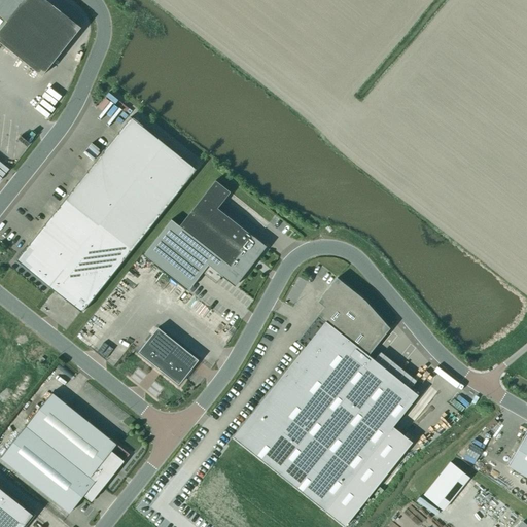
[(0,0),(0,16),(6,22),(0,29),(0,42),(42,76),(80,28),(45,0),(0,0)]
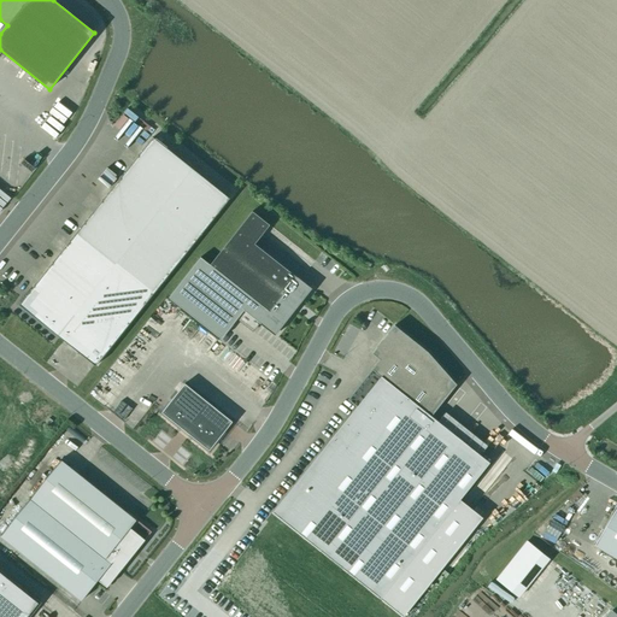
[(229,199),(153,137),(19,305),(95,366),(229,199)]
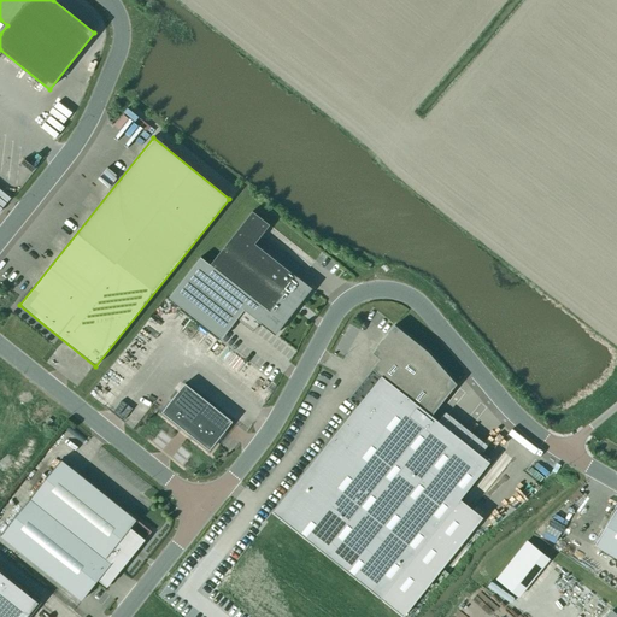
[(200,258),(169,298),(221,339),(244,311),(274,334),(310,288),(254,244),(269,225),(252,211),(210,265),(200,258)]
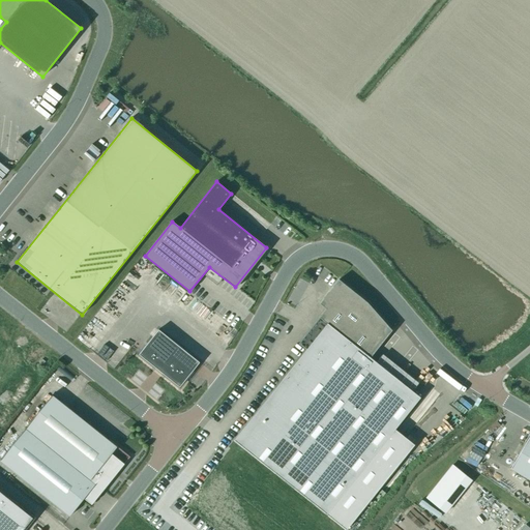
[(340,280),(320,303),(327,310),(320,318),(327,323),(234,440),(347,529),(414,444),(395,429),(420,398),(371,357),(380,346),(376,343),(379,340),(380,341),(392,330),(365,300),(340,280)]
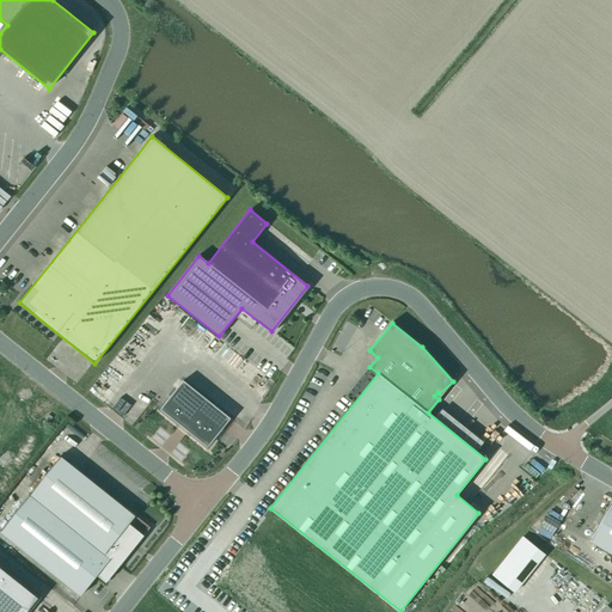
[(208,447),(231,418),(183,381),(160,409),(208,447)]
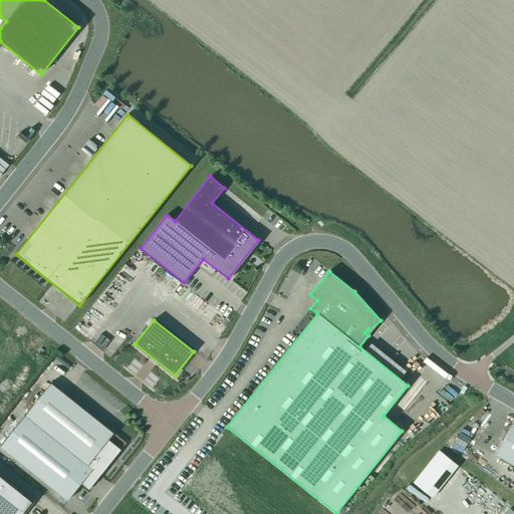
[(125,443),(50,383),(0,446),(67,501),(81,483),(89,489),(125,443)]
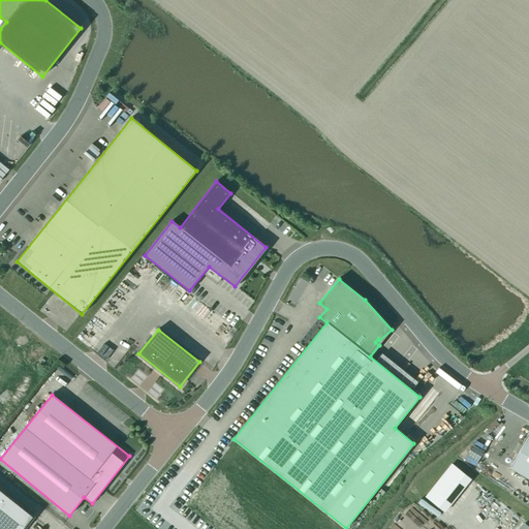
[(528,434),(508,467),(528,478),(528,434)]
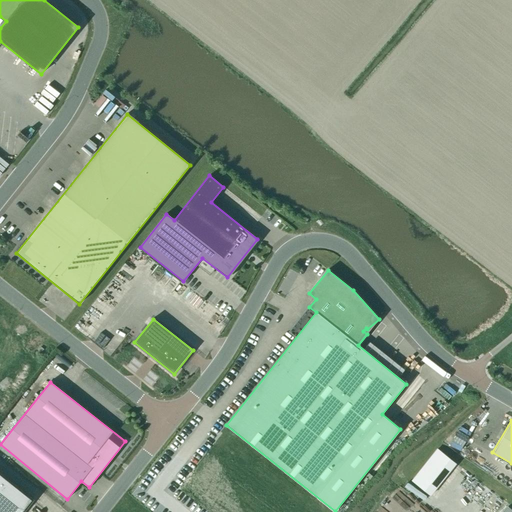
[(455,464),(437,449),(412,481),(430,495),(455,464)]
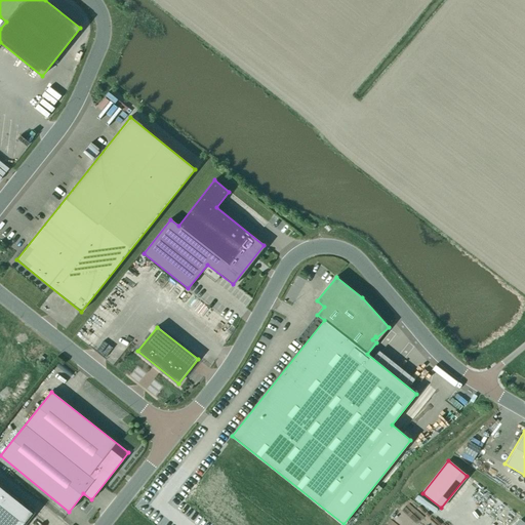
[(0,486),(0,524),(22,524),(33,513),(0,486)]
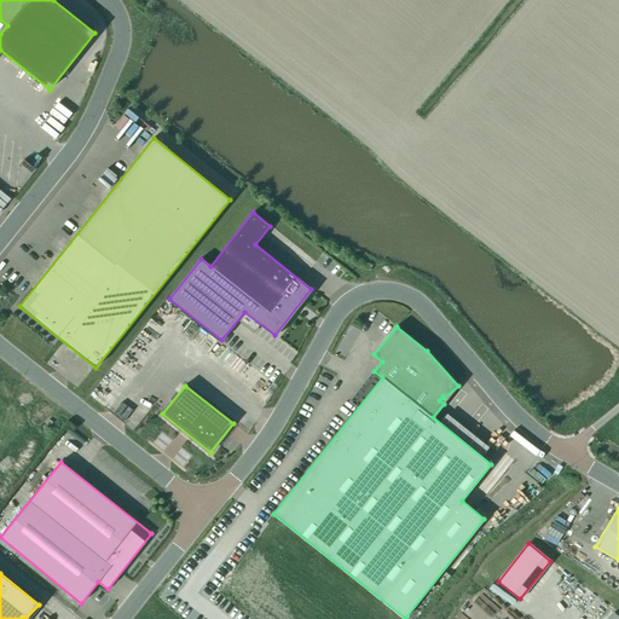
All buildings are outlined.
